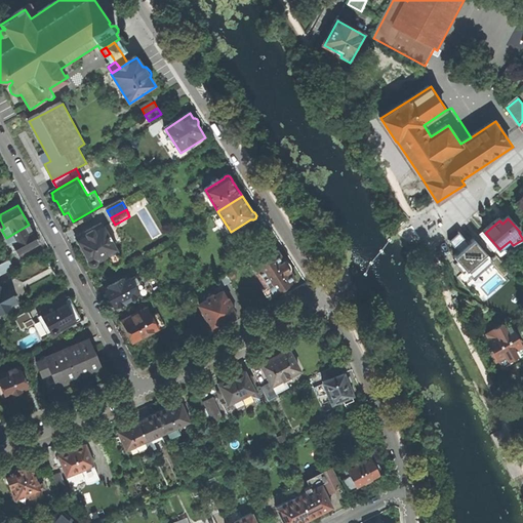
[(10,245),(12,243),(19,256),(40,245),(29,225),(6,238),(10,245)]
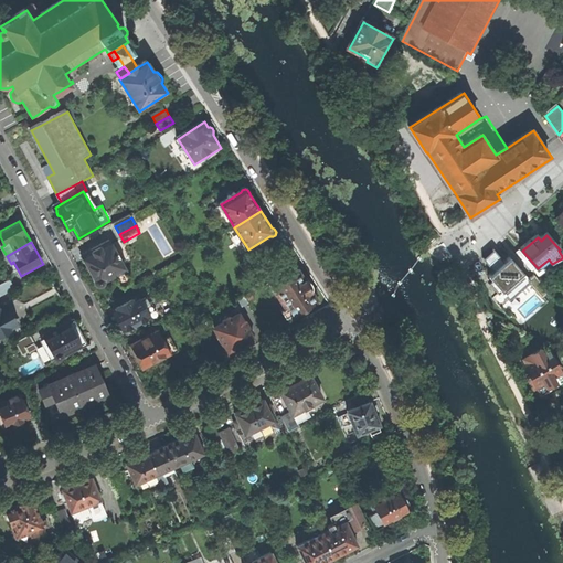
[(83,257),(96,280),(95,284),(97,287),(101,288),(104,286),(104,284),(118,277),(119,279),(126,275),(125,273),(127,272),(112,242),(83,257)]
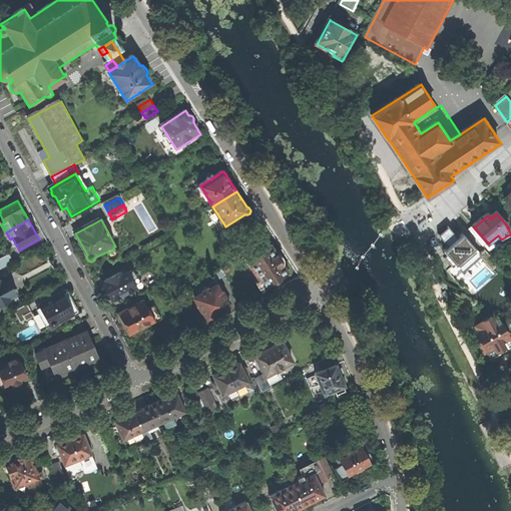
[(223,241),(228,248),(239,240),(235,233),(223,241)]
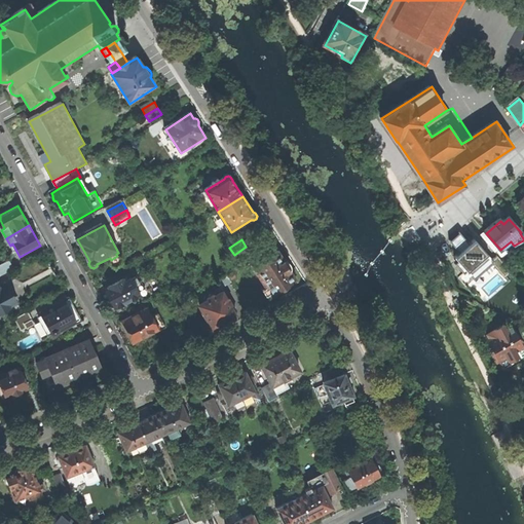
[(476,241),(456,259),(471,275),(490,258),(476,241)]
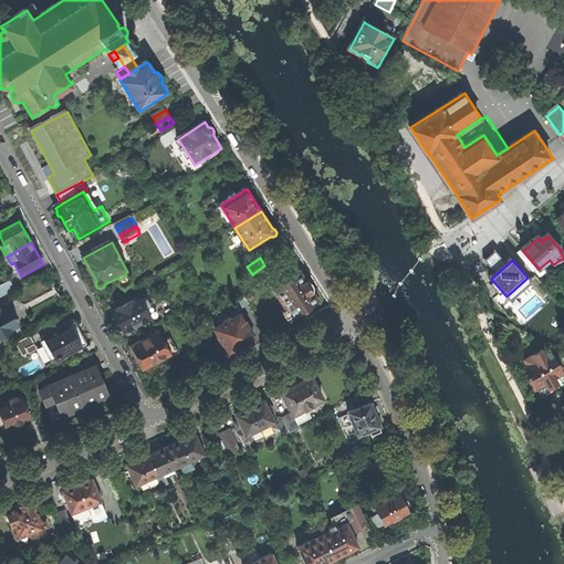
[(264,265),(252,274),(257,282),(270,273),(264,265)]
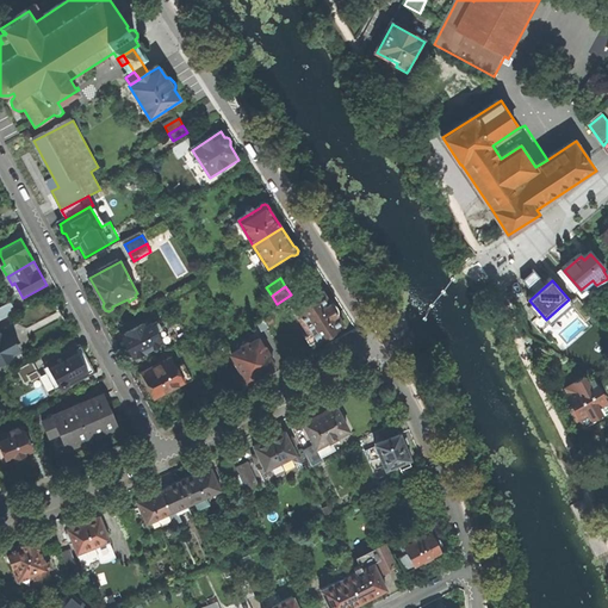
[(329,303),(323,293),(295,311),(309,334),(310,334),(316,345),(345,327),(337,316),(339,312),(339,309),(337,308),(336,305),(333,304),(329,303)]
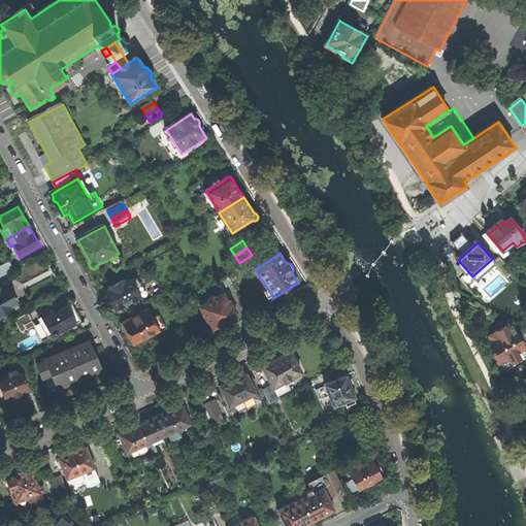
[(501,258),(494,264),(507,280),(515,274),(501,258)]
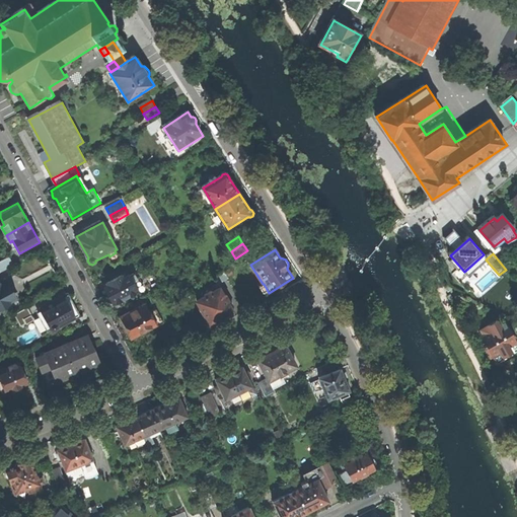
[(10,260),(0,264),(0,270),(2,274),(14,267),(10,260)]
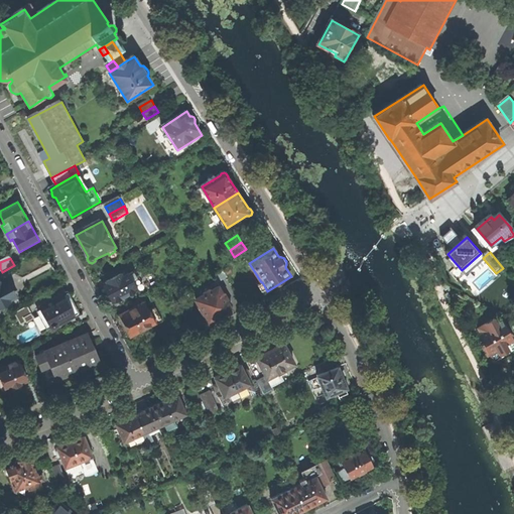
[(139,291),(127,270),(102,284),(108,295),(107,298),(109,301),(112,301),(114,304),(139,291)]
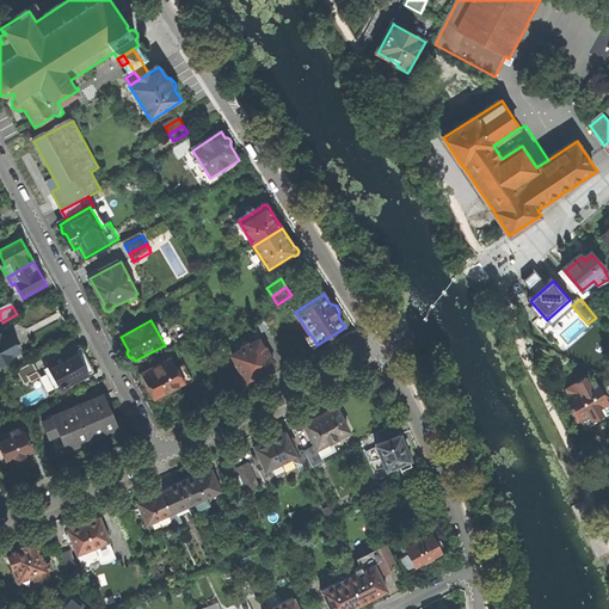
[(0,367),(12,361),(11,358),(20,354),(8,332),(0,337),(0,336),(0,367)]
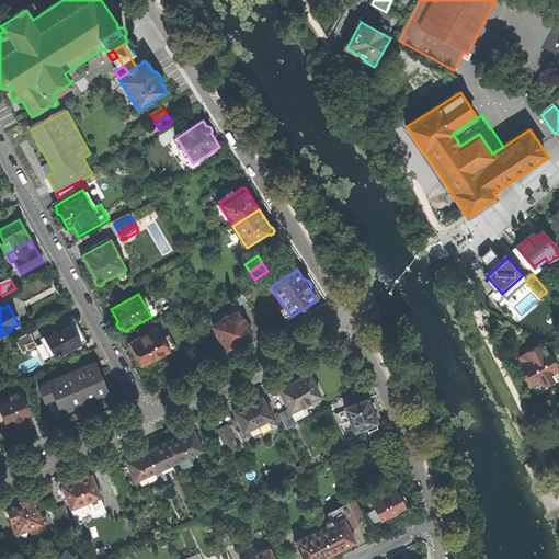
[(230,318),(229,316),(223,320),(224,322),(214,328),(228,351),(252,338),(247,328),(248,327),(244,320),(242,321),(238,314),(230,318)]
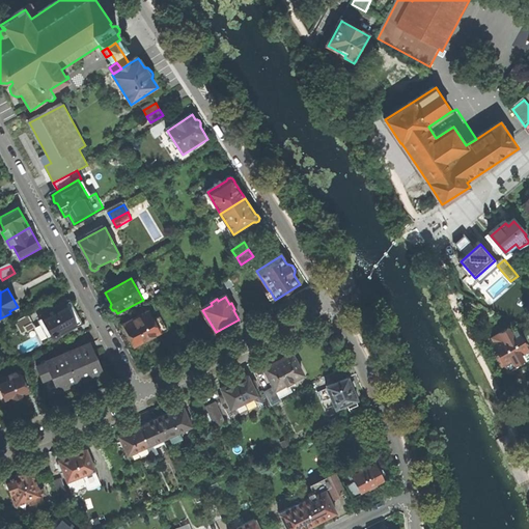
[(82,325),(70,303),(42,318),(46,326),(45,327),(49,334),(50,333),(54,340),(82,325)]
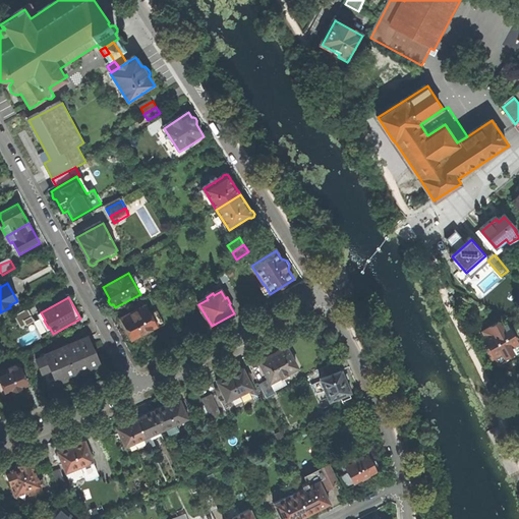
[(121,321),(129,335),(129,336),(132,341),(135,342),(138,339),(138,338),(157,328),(158,327),(152,315),(147,306),(121,321)]
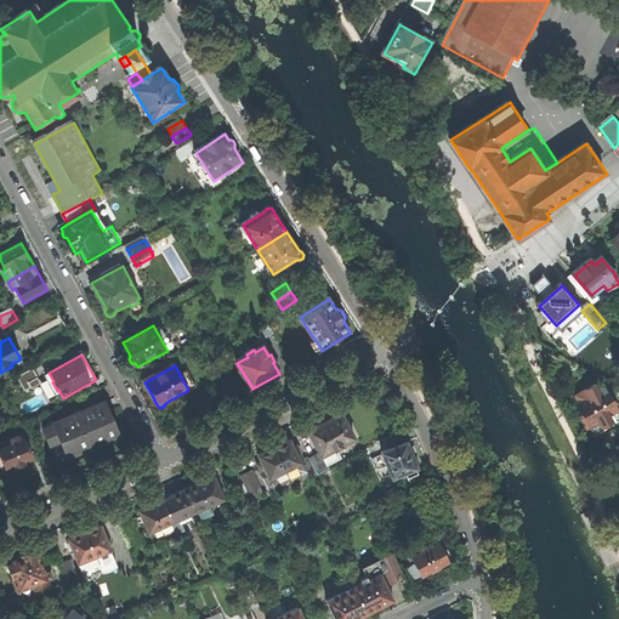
[(34,370),(20,379),(28,392),(43,385),(34,370)]
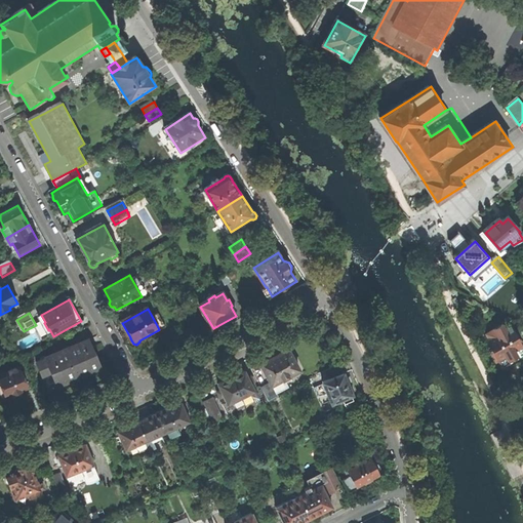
[(159,329),(158,330),(160,332),(167,328),(159,314),(153,318),(159,329)]
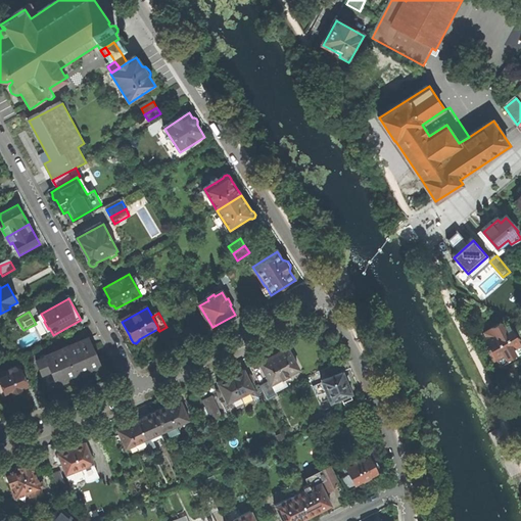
[(502,324),(492,329),(493,332),(490,333),(491,336),(486,339),(491,349),(489,350),(494,361),(498,360),(502,367),(518,358),(514,350),(520,347),(520,344),(510,326),(505,329),(502,324)]
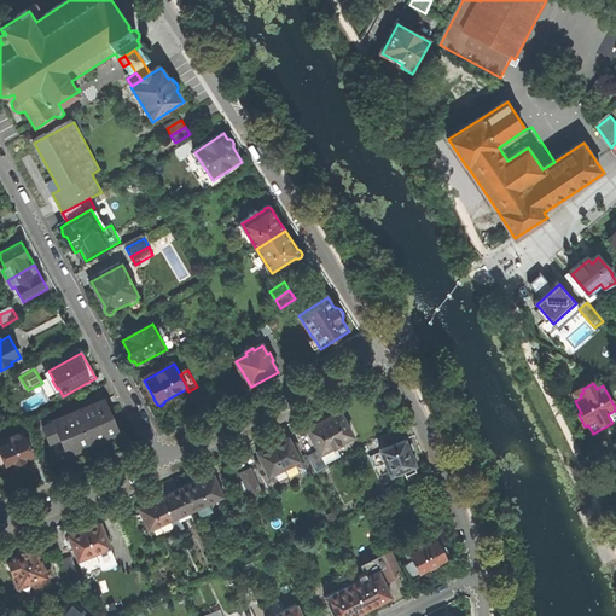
[(48,393),(27,405),(33,414),(53,402),(48,393)]
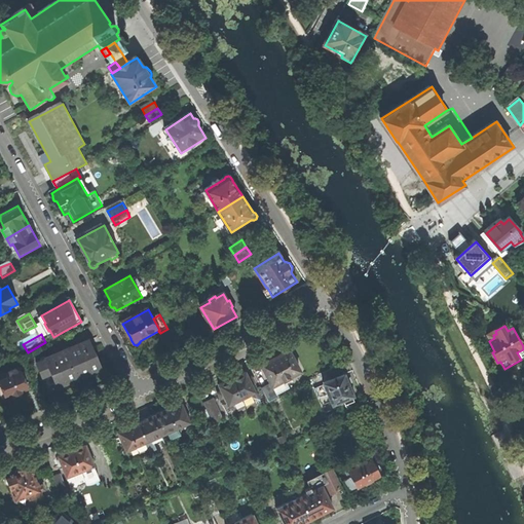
[(71,349),(37,364),(48,390),(58,386),(58,387),(77,379),(76,378),(102,367),(90,342),(71,350),(71,349)]
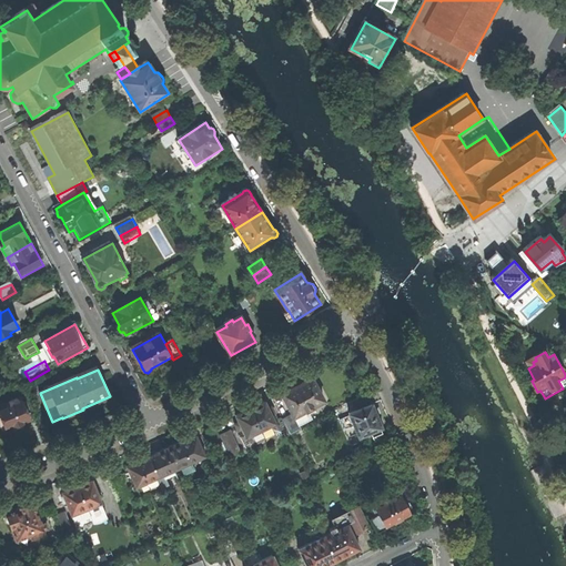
[(313,378),(283,395),(294,415),(295,418),(306,412),(309,415),(315,411),(314,408),(326,402),(313,378)]
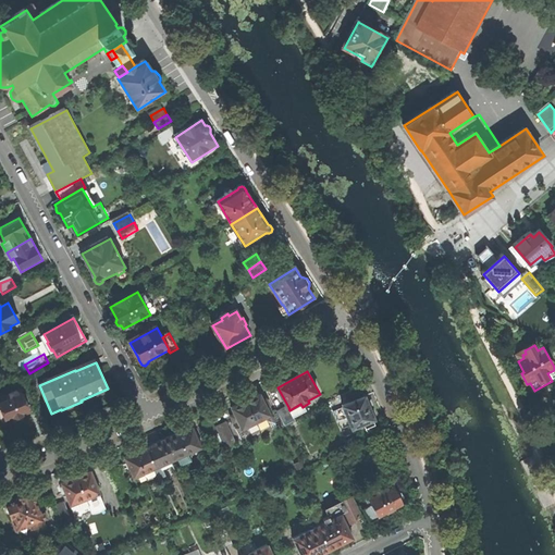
[(350,404),(366,397),(361,390),(347,396),(350,404)]
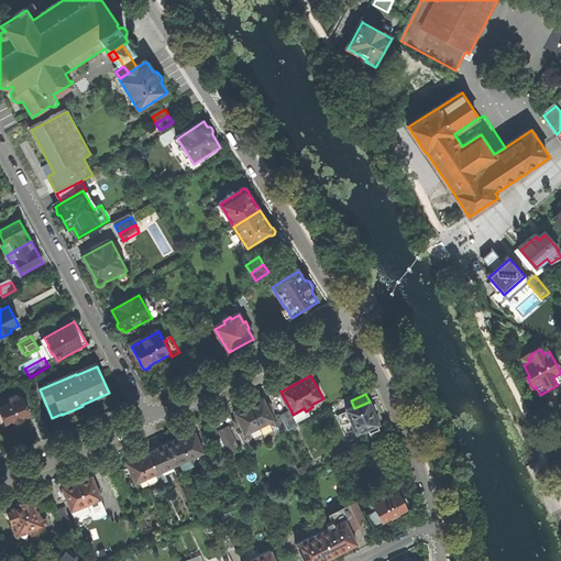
[(0,410),(2,415),(0,415),(0,418),(4,429),(14,425),(17,429),(26,425),(24,420),(32,417),(22,395),(0,405),(0,410)]
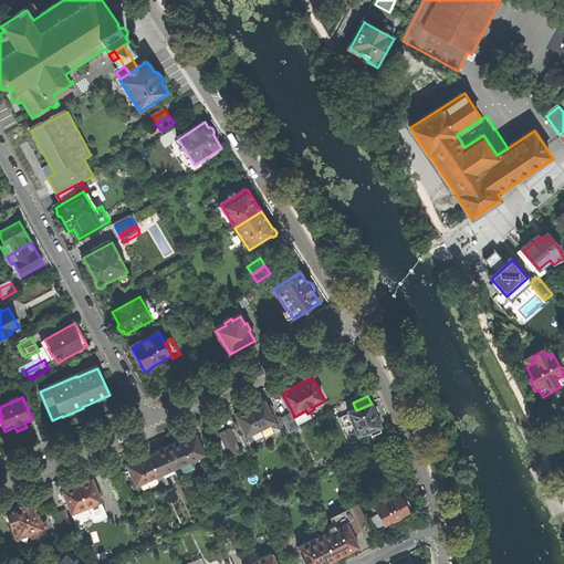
[(261,430),(275,423),(264,401),(251,409),(261,430)]
